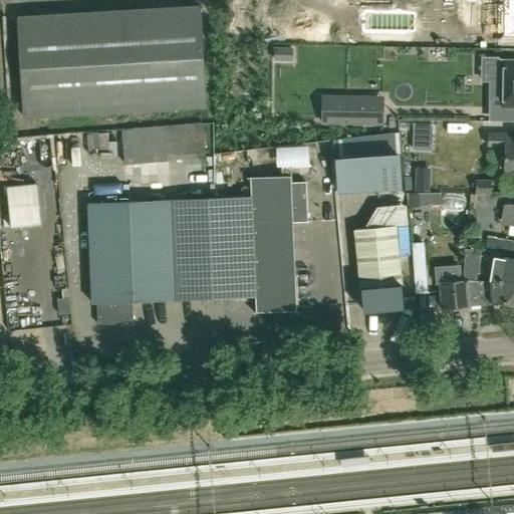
[(504,0),(481,0),(481,12),(506,13),(505,34),(513,33),(513,4),(504,5),(504,0)]
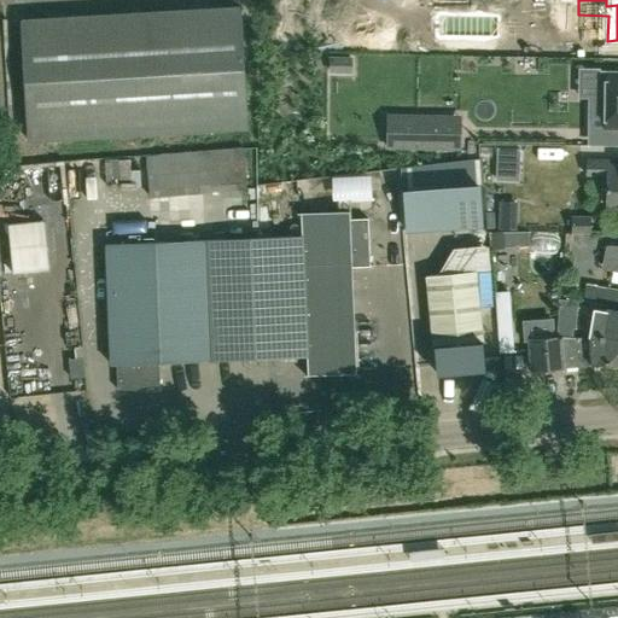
[(174,134),(248,129),(239,7),(167,12),(174,134)]
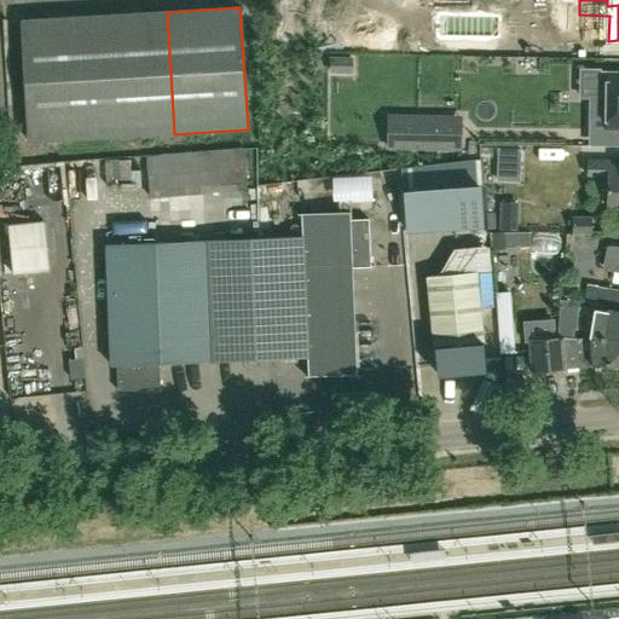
[(102,139),(174,134),(167,12),(93,17),(102,139)]
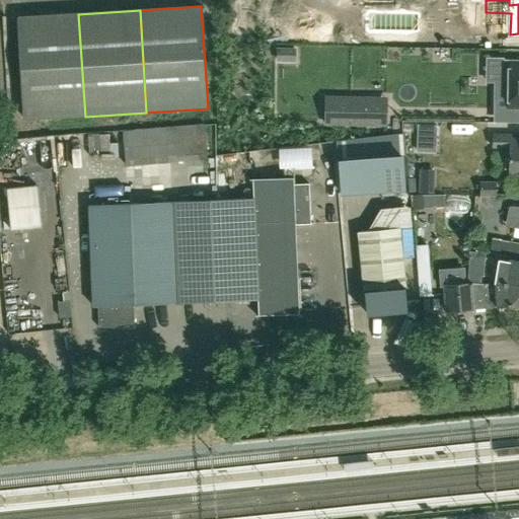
[(24,121),(85,117),(78,14),(17,18),(24,121)]
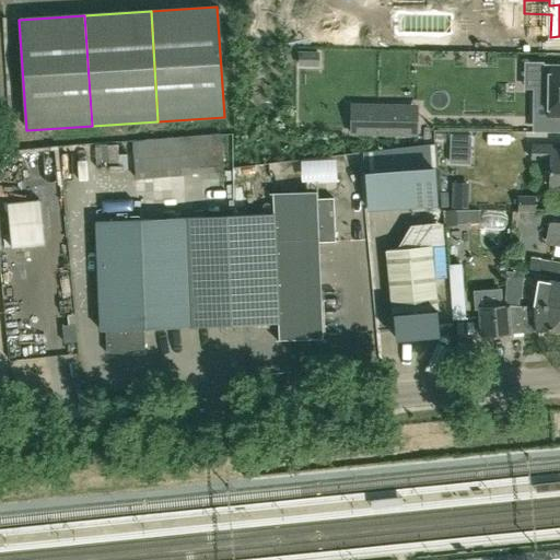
[(535,86),(534,107),(548,108),(548,116),(559,116),(559,66),(541,66),(541,86),(535,86)]
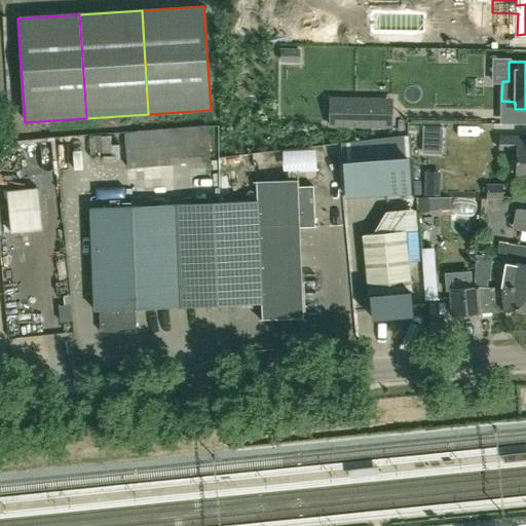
[(391,126),(391,106),(391,100),(357,100),(330,99),(330,125),(391,126)]
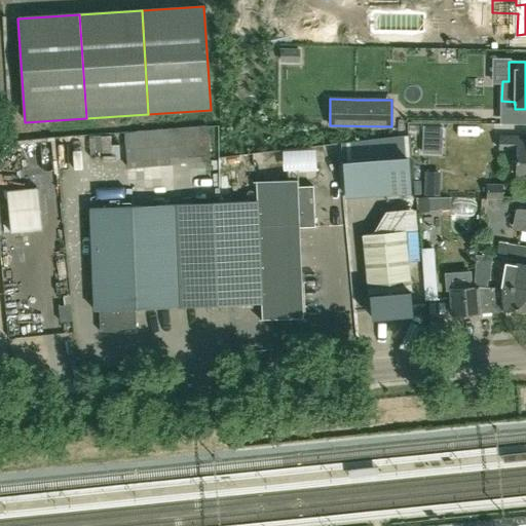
[(127,167),(212,160),(209,124),(123,133),(127,167)]
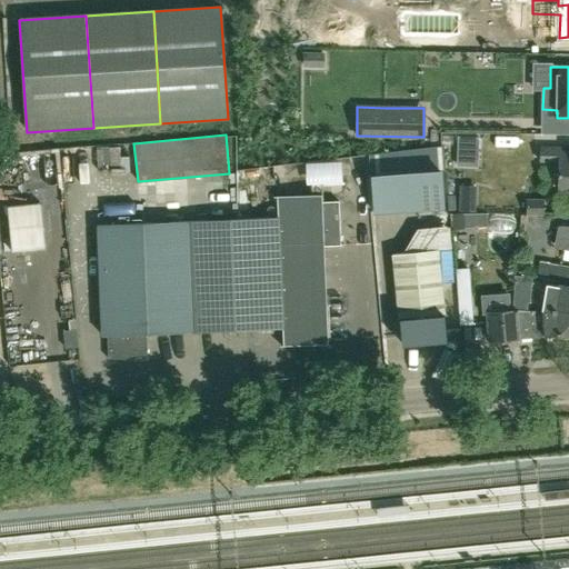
[(568,189),(568,152),(560,152),(560,149),(539,148),(539,161),(558,162),(558,189),(568,189)]
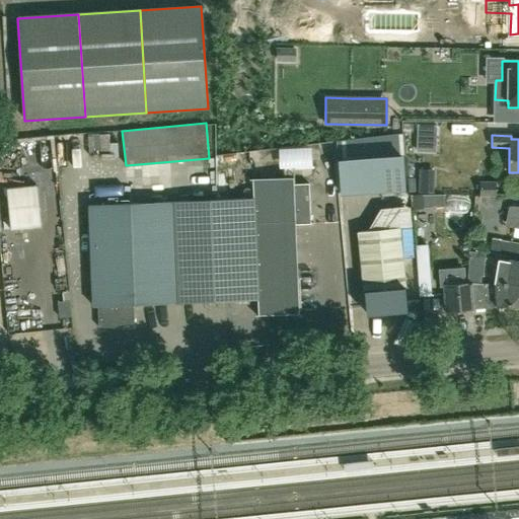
[(405,192),(402,157),(402,152),(338,156),(338,158),(341,196),(405,192)]
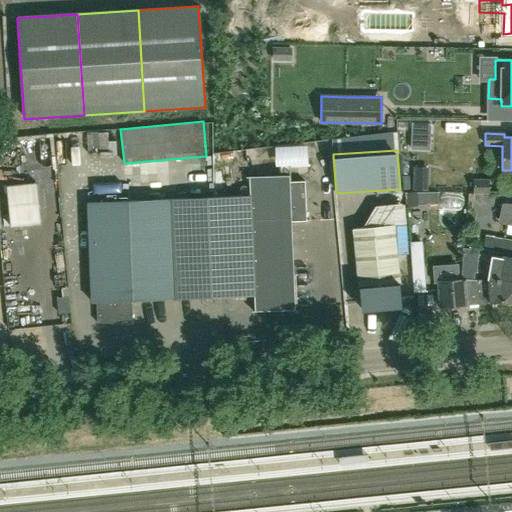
[(133,320),(132,301),(254,295),(255,308),(284,307),(281,223),(307,222),(305,182),(290,183),(289,174),(249,176),(250,196),(169,199),(88,203),(93,302),(97,302),(98,324),(109,323),(111,321),(133,320)]
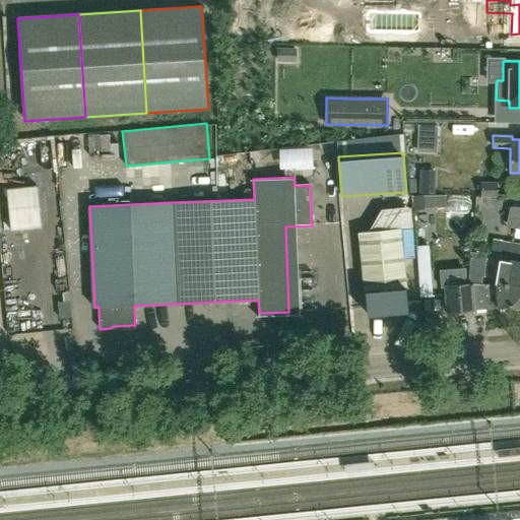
[(497,197),(497,182),(480,182),(480,197),(497,197)]
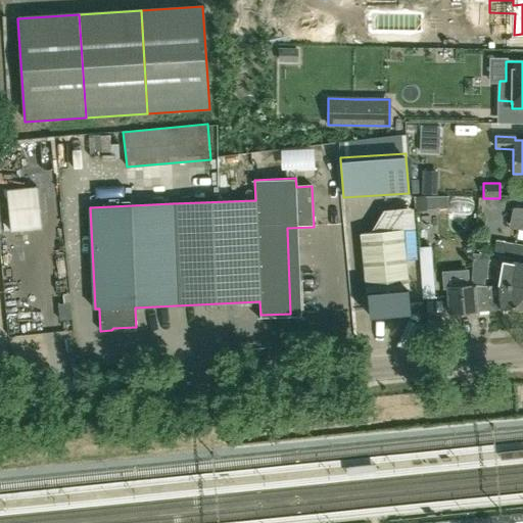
[(11,232),(42,229),(38,187),(7,190),(11,232)]
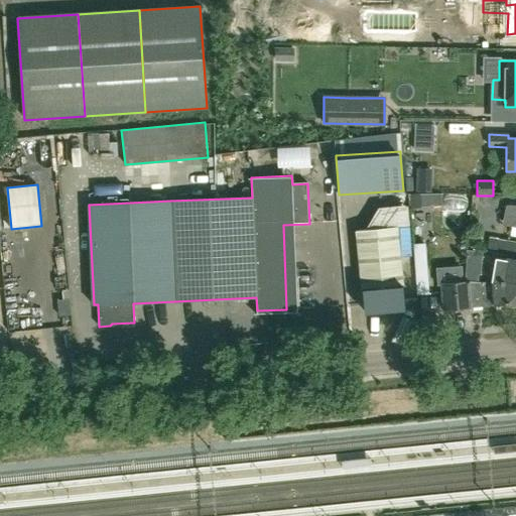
[(420,195),(409,195),(409,208),(421,207),(420,195)]
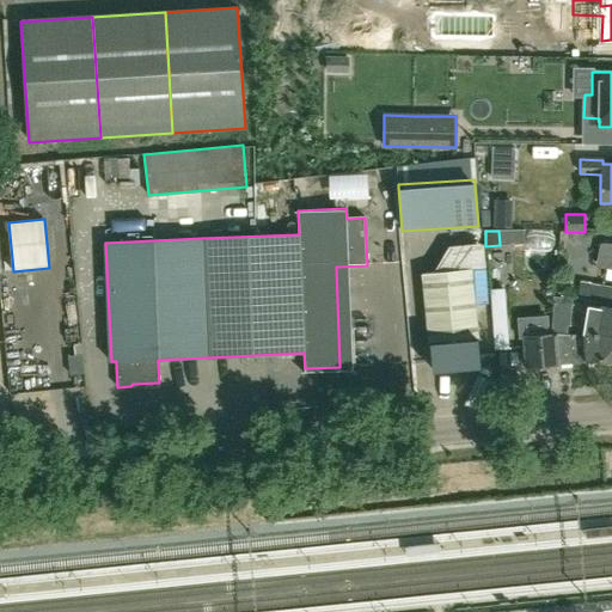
[(611,243),(599,244),(595,267),(611,269),(611,243)]
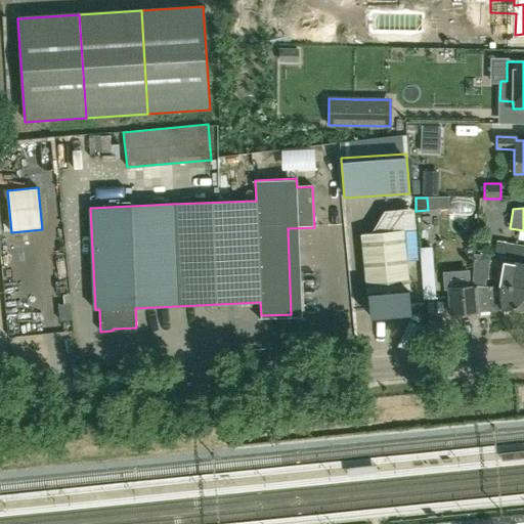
[(370,316),(411,312),(403,230),(362,234),(370,316)]
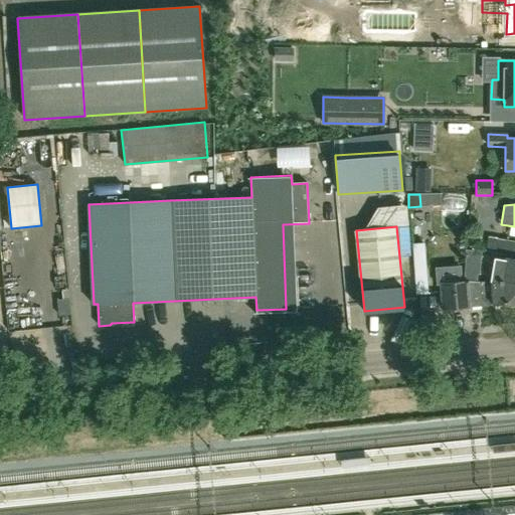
[(514,282),(514,261),(494,258),(490,281),(490,282),(514,282)]
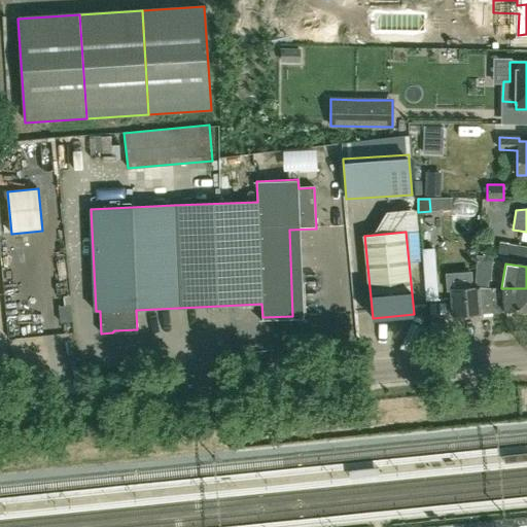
[(484,277),(475,277),(473,286),(483,286),(484,277)]
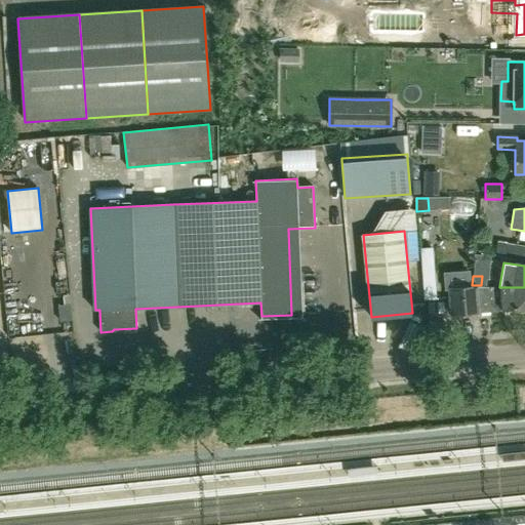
[(497,287),(494,287),(477,286),(463,287),(462,283),(451,284),(452,288),(449,288),(451,315),(479,313),(490,312),(499,311),(497,292),(497,287)]
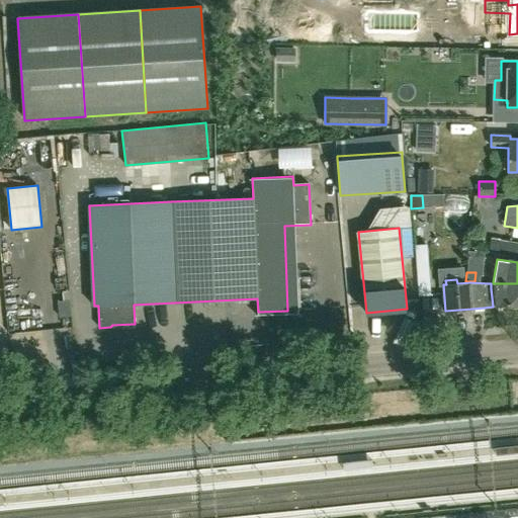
[(517,283),(493,283),(491,283),(491,288),(493,307),(496,307),(517,304),(517,283)]
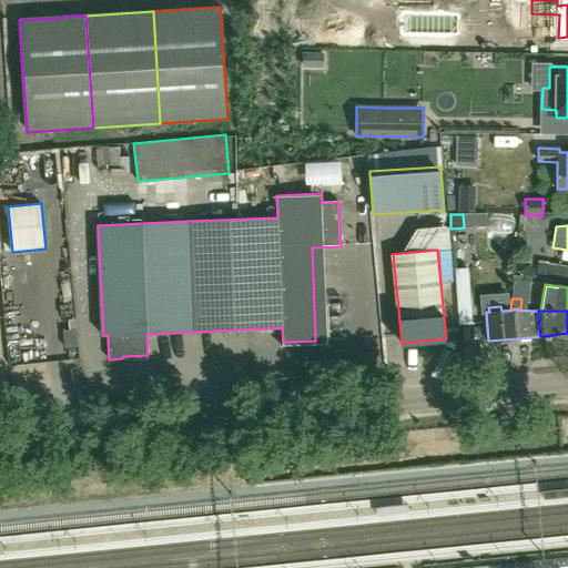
[(64,348),(78,347),(77,330),(63,331),(64,348)]
